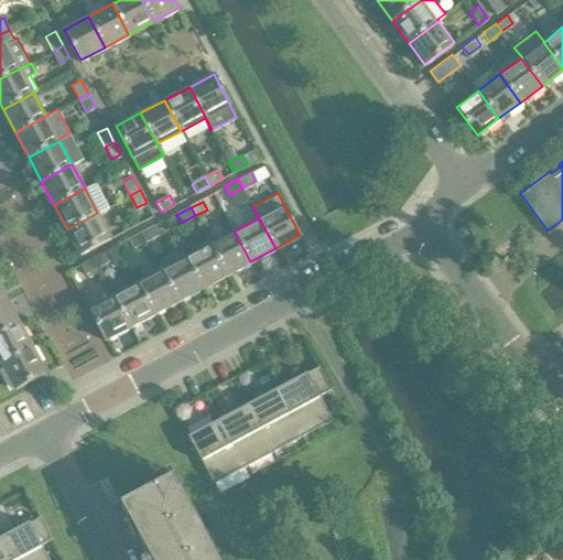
[(67,229),(79,254),(110,237),(97,213),(67,229)]
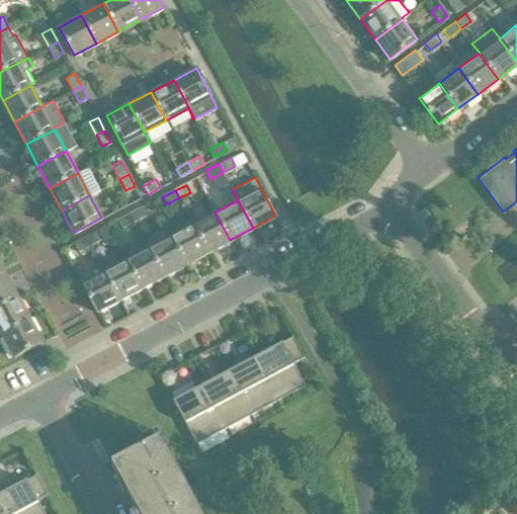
[(146,213),(141,204),(130,210),(135,220),(146,213)]
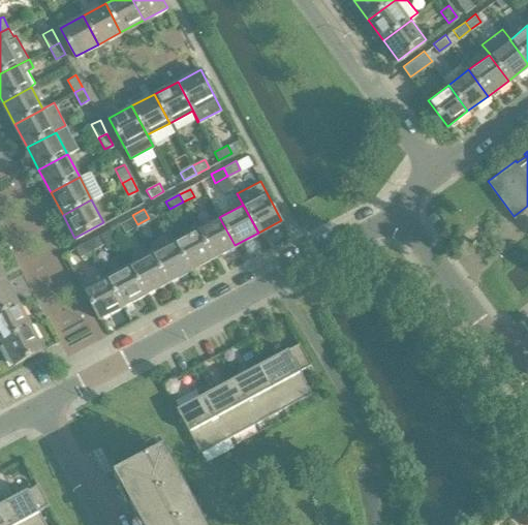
[(132,215),(121,221),(126,229),(137,224),(132,215)]
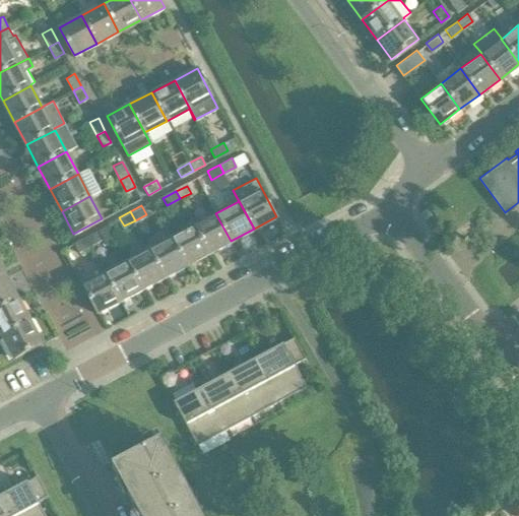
[(209,253),(231,241),(215,213),(194,224),(209,253)]
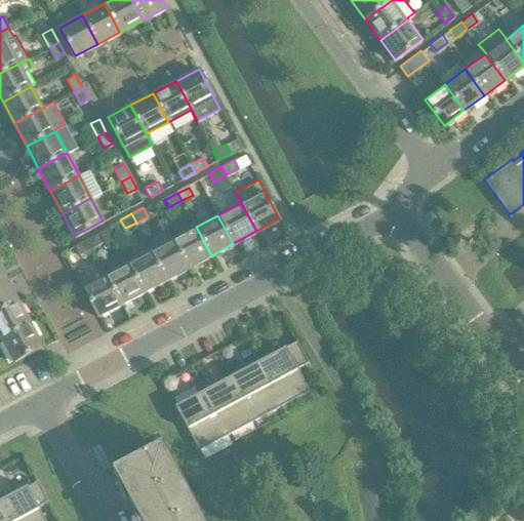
[(109,227),(98,232),(107,245),(116,240),(109,227)]
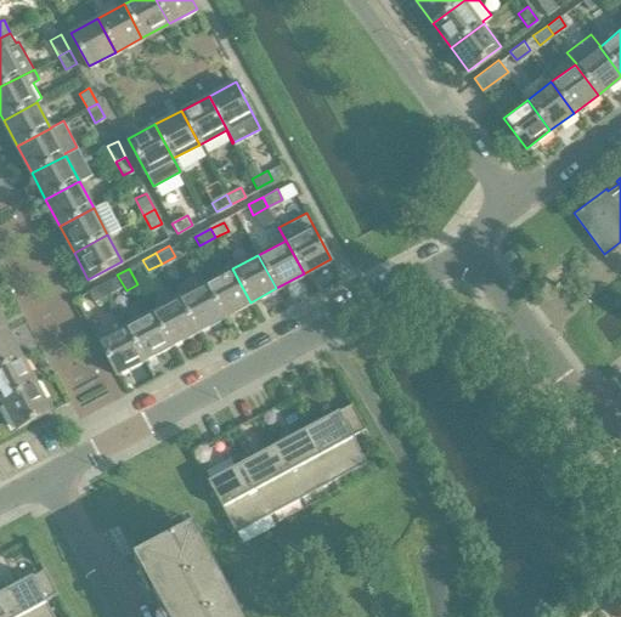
[(223,317),(250,303),(232,269),(204,283),(223,317)]
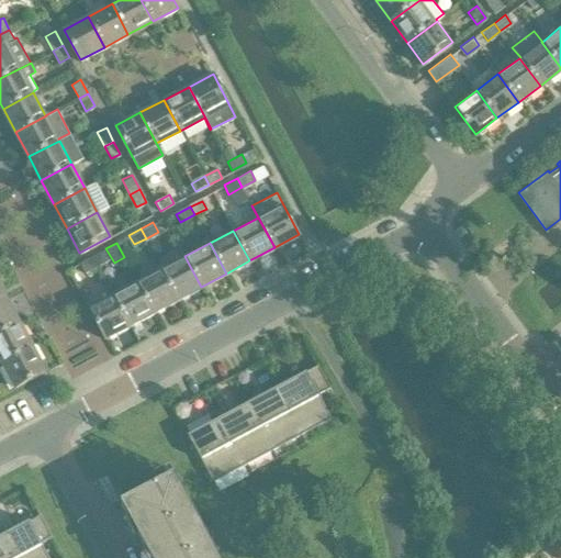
[(110,258),(105,248),(92,255),(97,265),(110,258)]
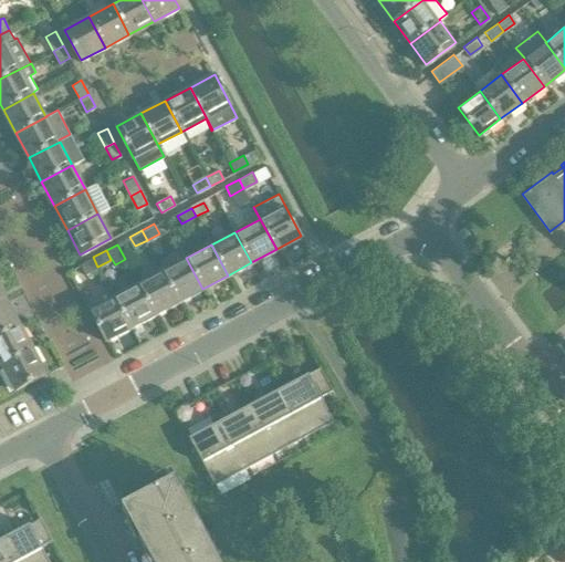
[(93,257),(81,263),(85,273),(97,267),(93,257)]
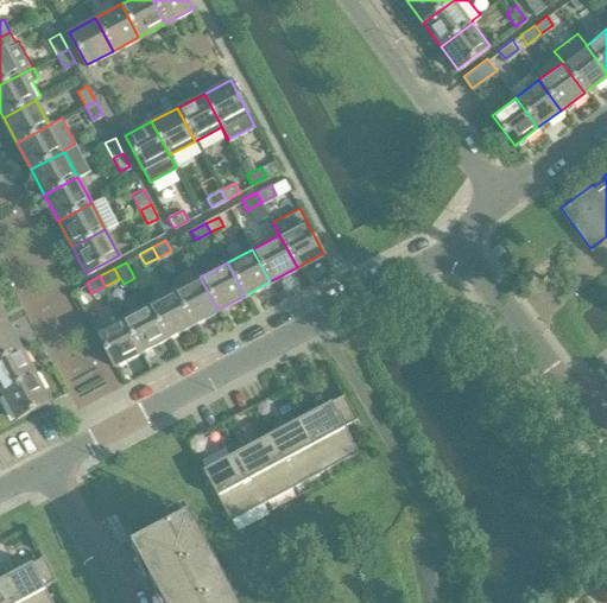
[(200,277),(176,290),(194,323),(217,310),(200,277)]
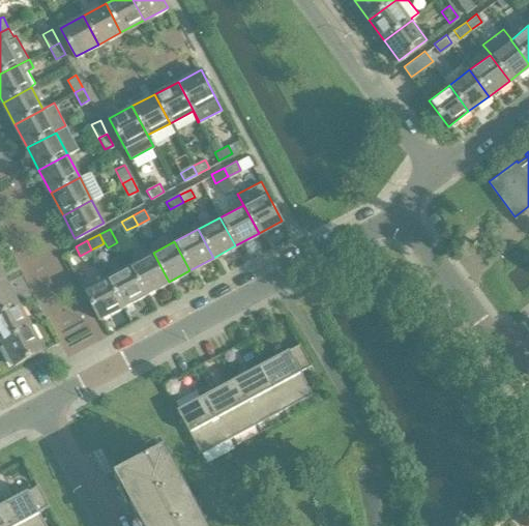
[(145,294),(169,282),(153,253),(129,265),(145,294)]
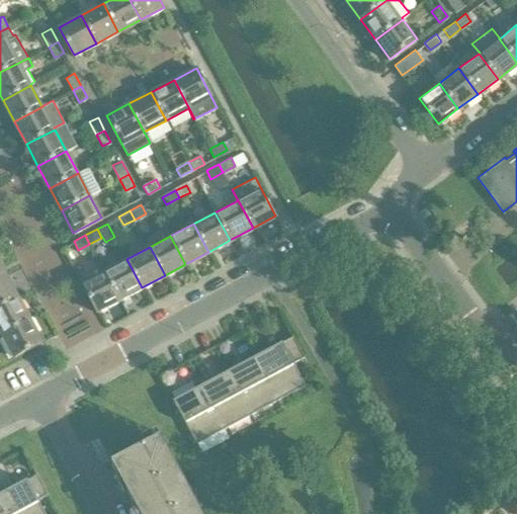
[(119,300),(142,287),(126,259),(104,271),(119,300)]
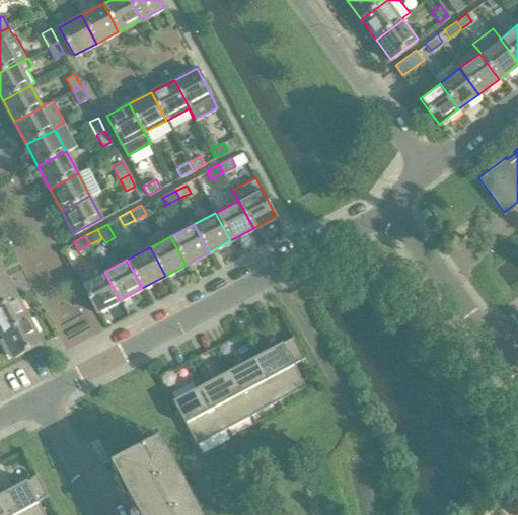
[(104,272),(82,284),(97,311),(120,300),(104,272)]
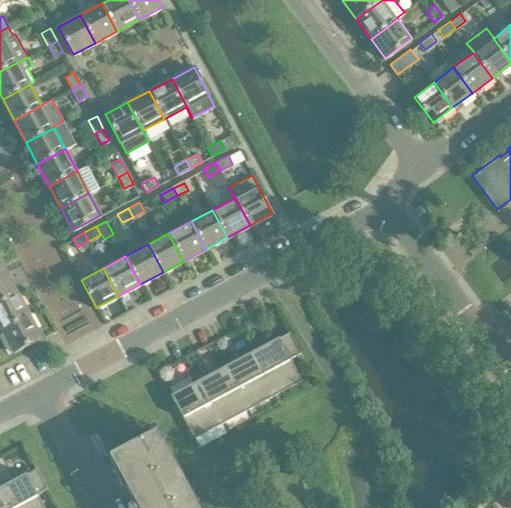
[(0,302),(18,293),(6,271),(0,274),(0,302)]
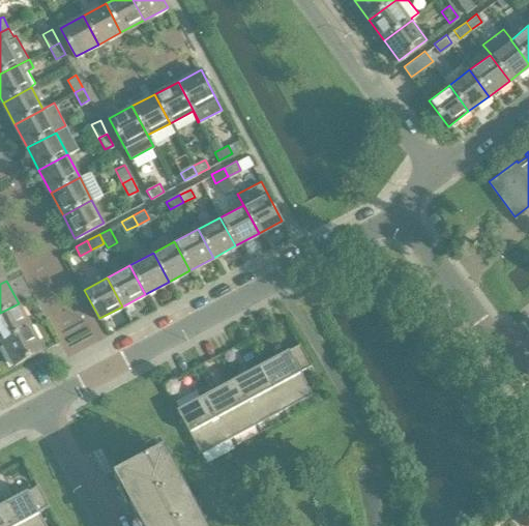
[(31,326),(19,303),(0,313),(0,338),(2,342),(31,326)]
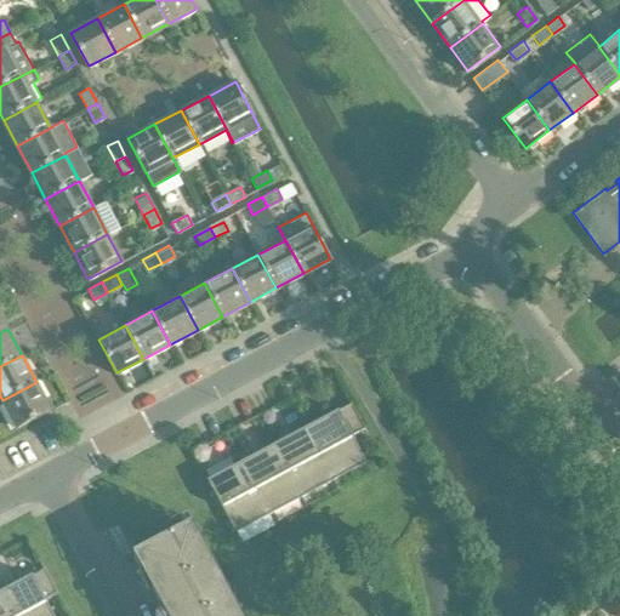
[(16,426),(50,408),(37,382),(3,400),(16,426)]
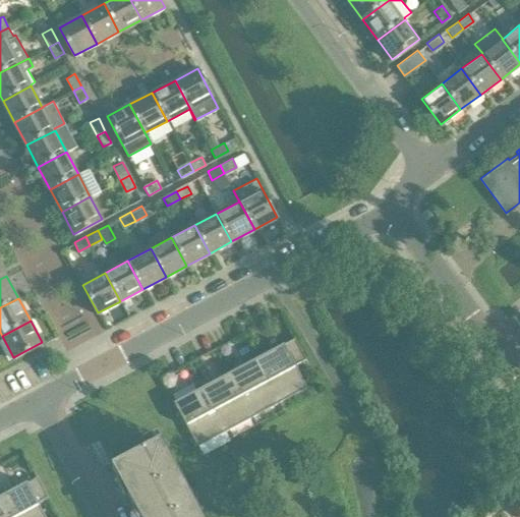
[(294,337),(256,357),(280,401),(307,386),(295,363),(305,358),(294,337)]
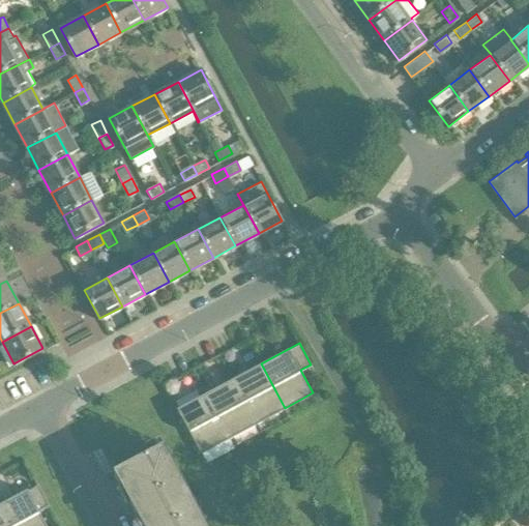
[(261,363),(233,379),(257,422),(285,408),(261,363)]
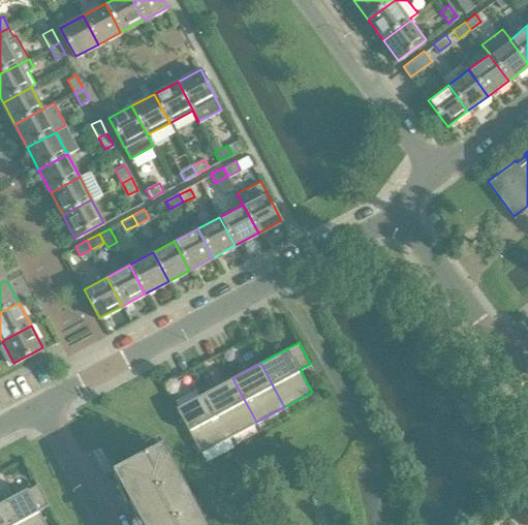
[(233,378),(205,393),(228,437),(256,422),(233,378)]
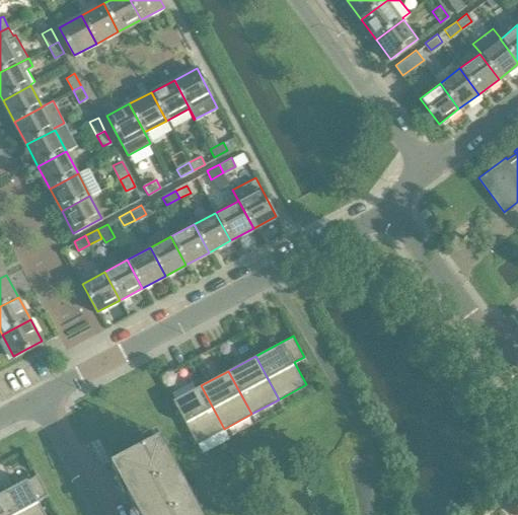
[(201,385),(173,400),(197,443),(224,429),(201,385)]
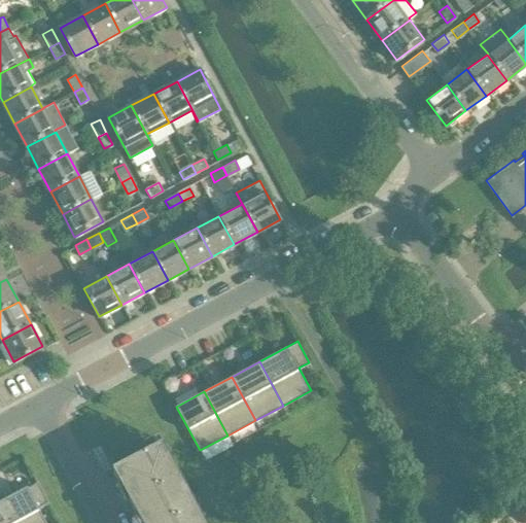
[(206,522),(165,446),(115,472),(142,522),(206,522)]
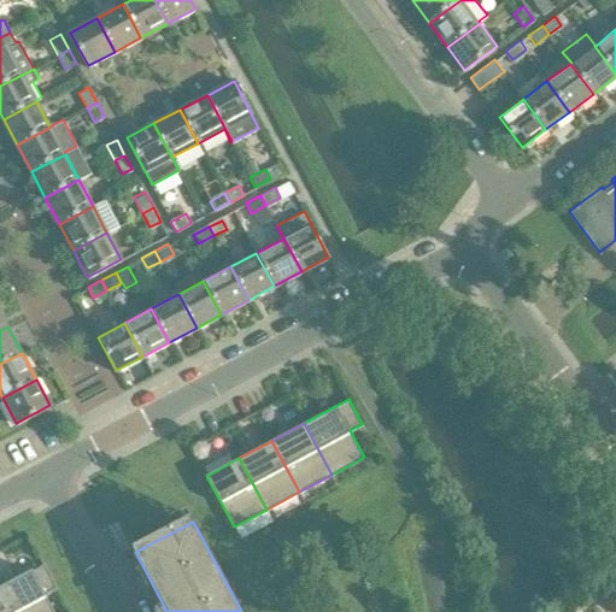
[(45,563),(0,587),(12,611),(54,611),(45,594),(57,587),(45,563)]
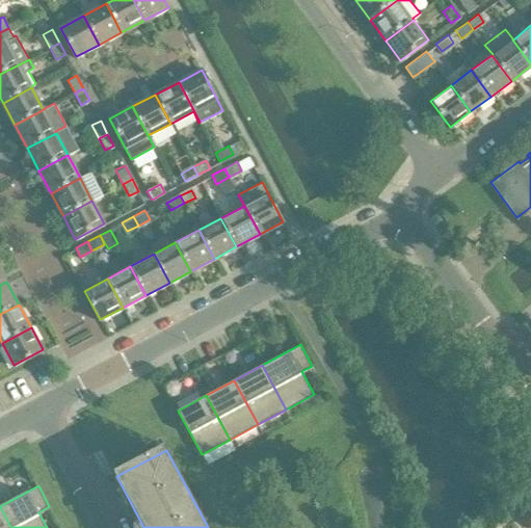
[(530,485),(509,503),(519,517),(525,511),(530,519),(530,485)]
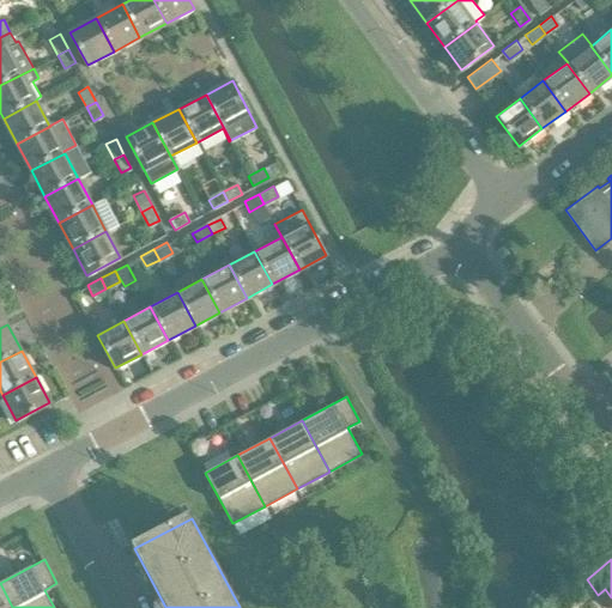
[(12,607),(0,583),(0,607),(12,607)]
